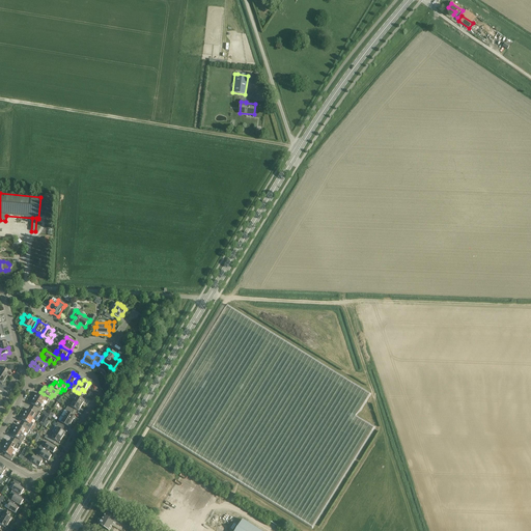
[(74,401),(82,407),(85,401),(81,398),(82,395),(79,393),(77,392),(75,395),(77,396),(74,401)]
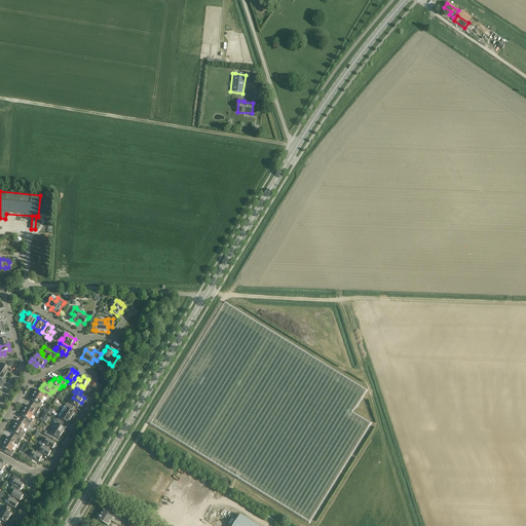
[(33,395),(43,400),(44,398),(46,399),(49,393),(50,393),(43,390),(42,392),(37,389),(36,392),(35,391),(33,395)]
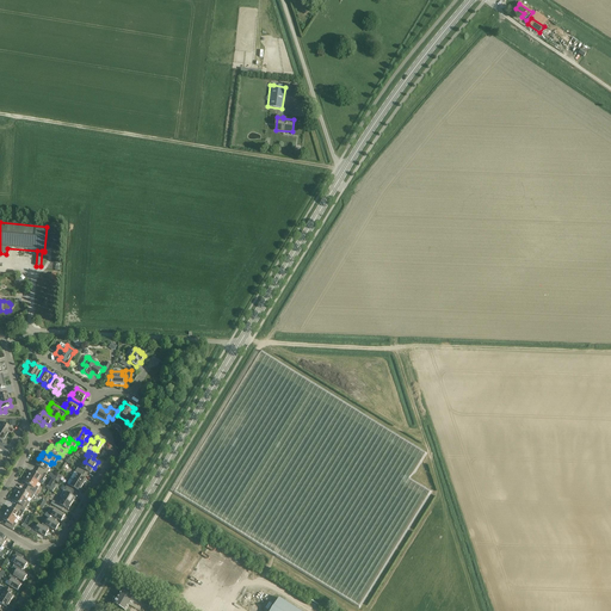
[(39,471),(47,475),(50,470),(48,468),(50,464),(38,458),(37,462),(38,462),(36,464),(42,468),(39,471)]
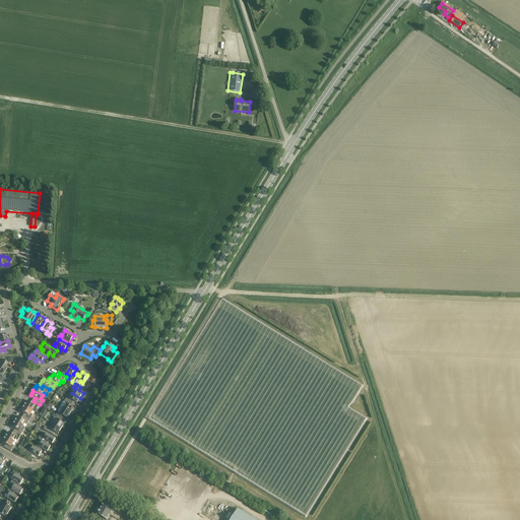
[(77,403),(80,398),(72,393),(70,395),(69,395),(68,395),(65,399),(71,403),(73,400),(77,403)]
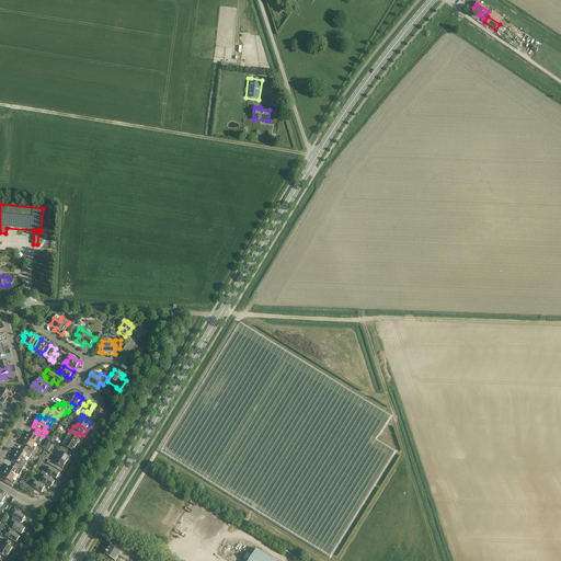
[(75,437),(77,435),(70,431),(69,434),(68,434),(65,439),(66,439),(77,446),(80,441),(75,437)]
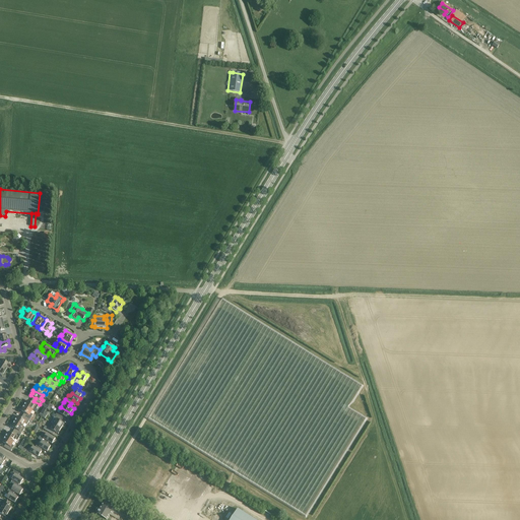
[(37,409),(40,404),(34,401),(33,403),(27,401),(26,403),(25,403),(23,405),(33,411),(35,408),(37,409)]
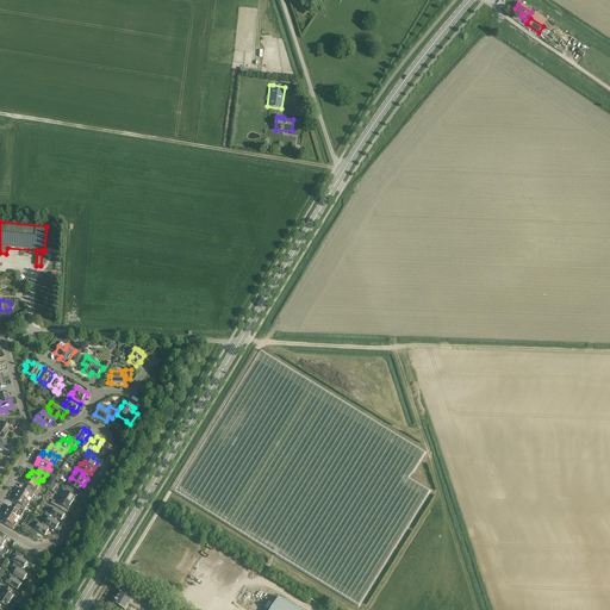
[(37,486),(38,483),(27,475),(26,479),(26,480),(25,483),(31,486),(29,489),(36,493),(38,495),(41,491),(38,490),(39,487),(37,486)]
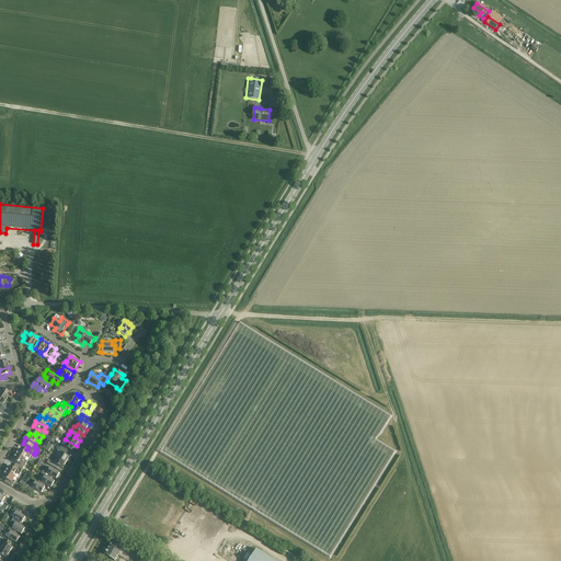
[(72,451),(77,446),(66,439),(65,439),(61,444),(63,445),(60,448),(67,451),(68,448),(72,451)]
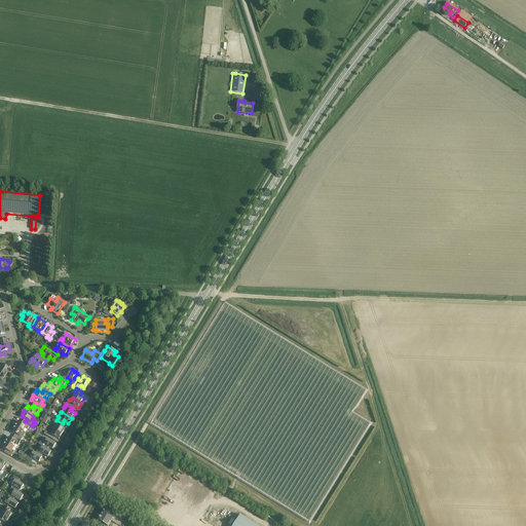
[(53,429),(62,434),(65,428),(61,426),(63,423),(57,420),(54,419),(52,421),(54,423),(51,427),(53,429)]
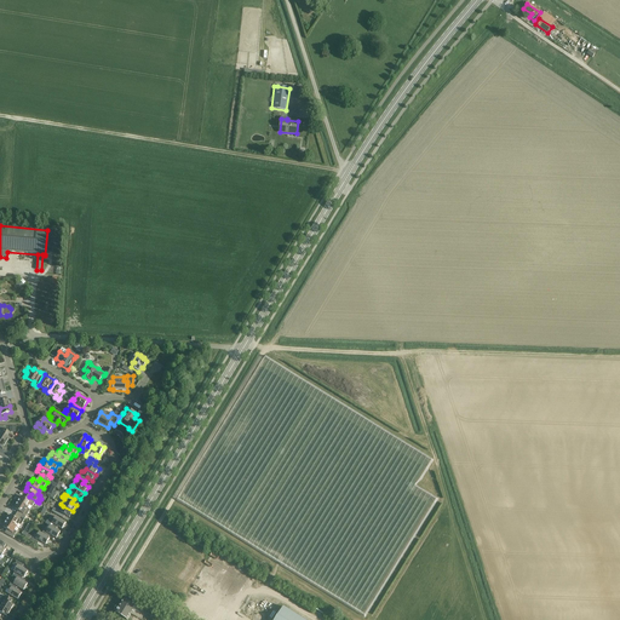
[(17,503),(28,509),(30,505),(33,507),(36,501),(29,497),(27,500),(22,497),(19,499),(17,503)]
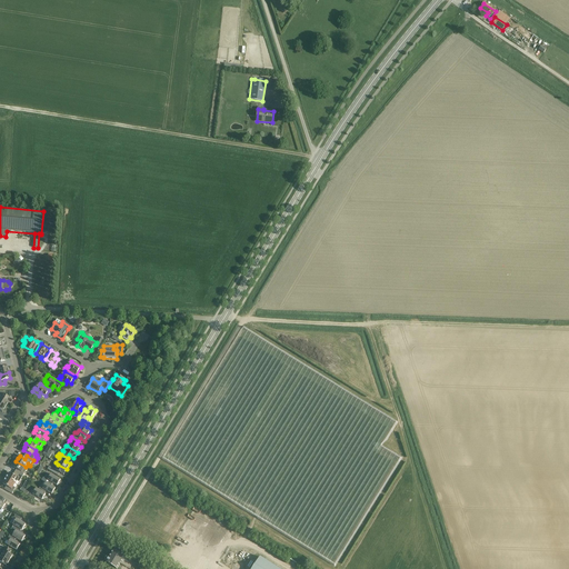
[(18,470),(17,473),(25,478),(26,477),(23,476),(28,468),(26,467),(16,461),(13,463),(15,465),(13,467),(18,470)]
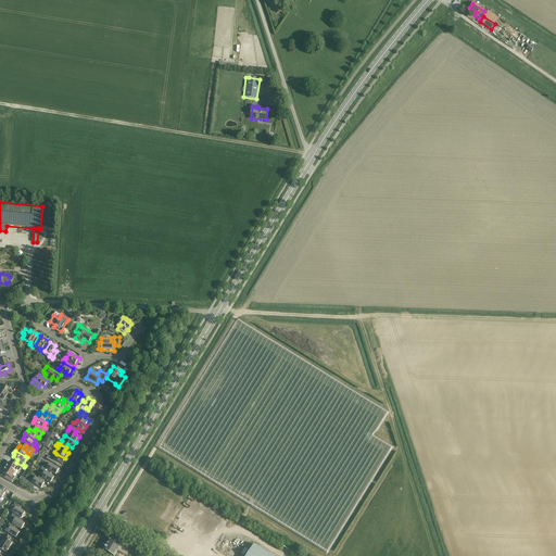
[(47,459),(51,462),(55,465),(58,462),(62,464),(65,458),(57,454),(53,459),(49,456),(47,459)]
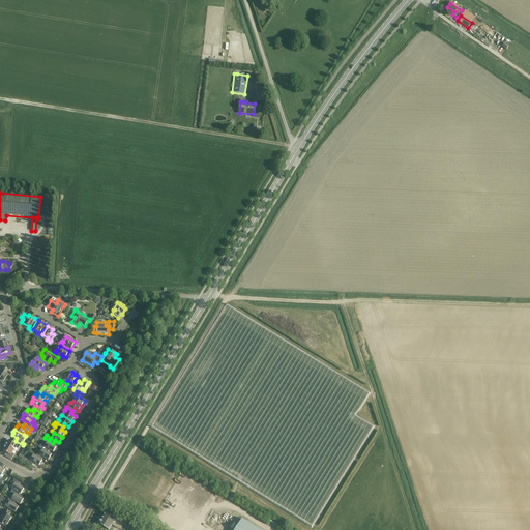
[(5,445),(15,451),(17,448),(18,449),(21,445),(23,447),(23,445),(16,441),(13,443),(9,440),(7,443),(6,442),(5,445)]
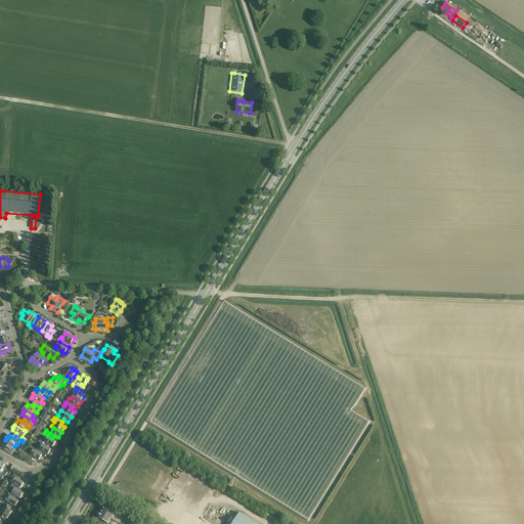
[(56,442),(51,439),(47,437),(46,439),(44,438),(42,441),(40,440),(38,442),(42,445),(42,444),(46,447),(47,444),(52,447),(56,442)]
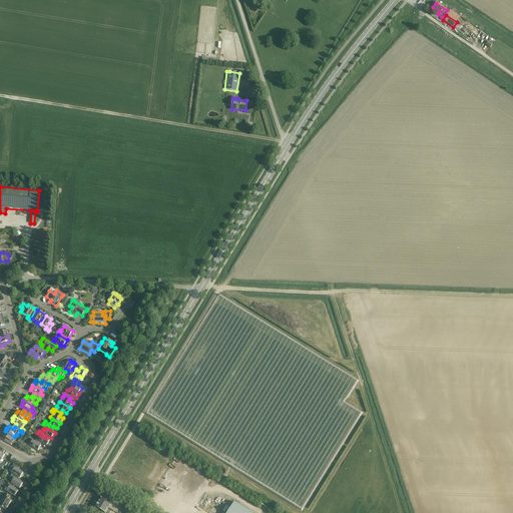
[(4,441),(11,446),(14,441),(12,439),(14,437),(5,431),(3,434),(4,434),(2,437),(7,439),(6,442),(4,441)]
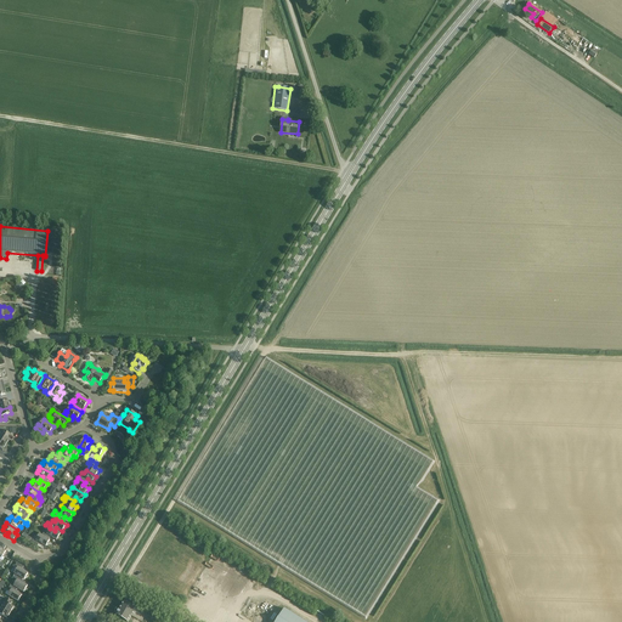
[(61,535),(55,531),(50,527),(50,529),(49,532),(47,531),(46,531),(45,531),(43,536),(49,539),(51,537),(57,541),(61,535)]
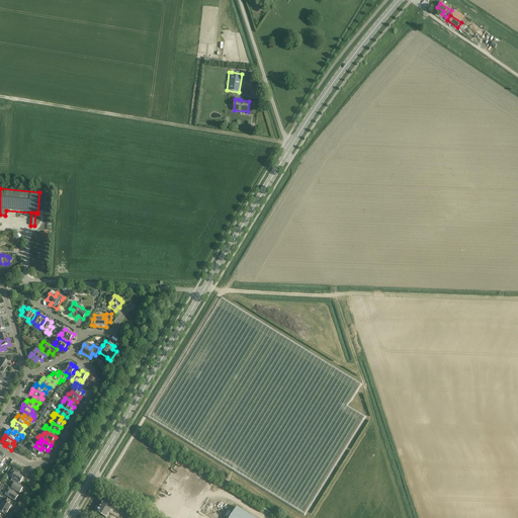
[(41,450),(40,449),(35,446),(33,445),(30,450),(27,448),(26,451),(31,454),(33,452),(38,455),(41,450)]
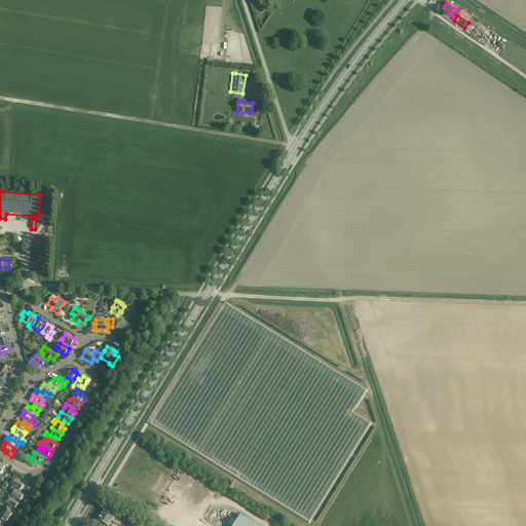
[(21,480),(14,476),(12,479),(15,480),(12,485),(12,486),(20,490),(21,490),(24,485),(19,482),(21,480)]
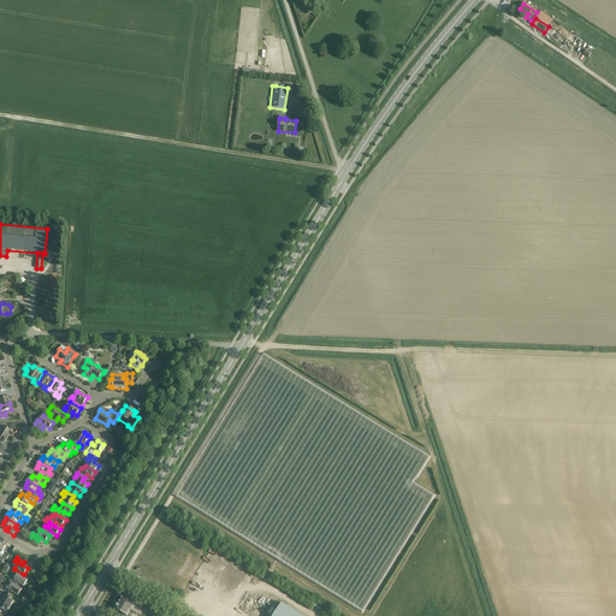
[(22,576),(23,574),(15,569),(13,573),(17,575),(13,580),(13,581),(18,584),(24,587),(28,580),(22,576)]
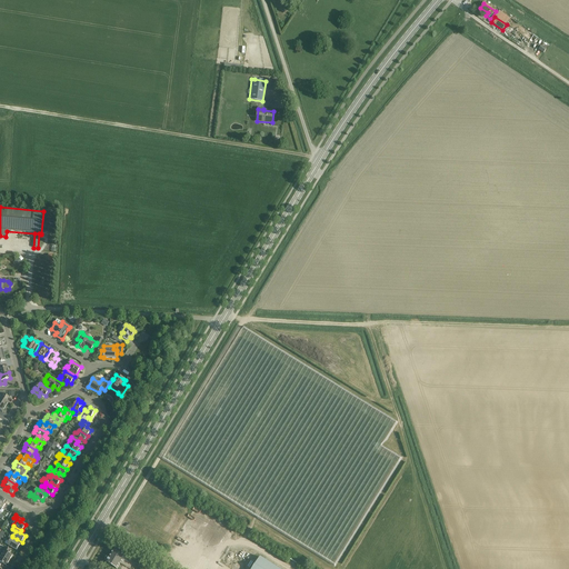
[(12,537),(12,536),(10,535),(7,540),(9,542),(8,545),(17,550),(20,545),(15,541),(17,539),(12,537)]
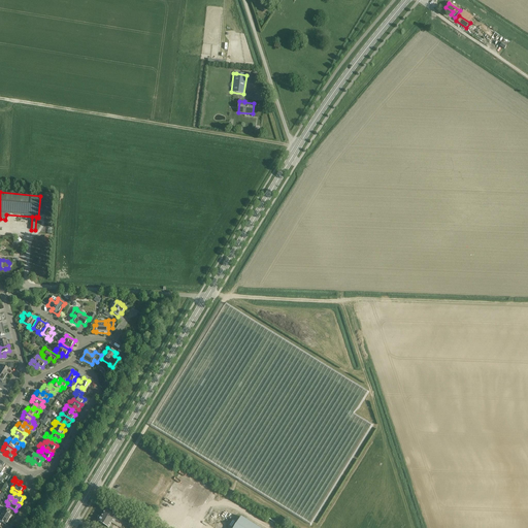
[(1,516),(9,521),(12,516),(7,513),(9,510),(3,507),(0,512),(2,514),(1,516)]
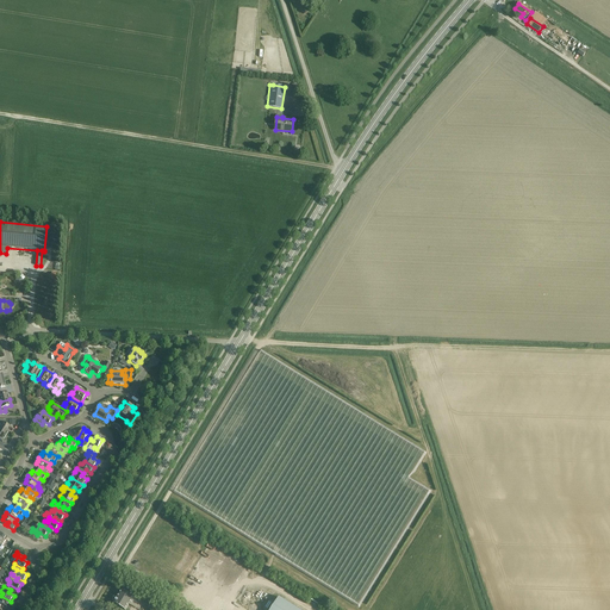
[(114,603),(124,609),(125,609),(134,596),(123,590),(119,596),(118,595),(117,597),(114,597),(113,599),(113,602),(114,603)]
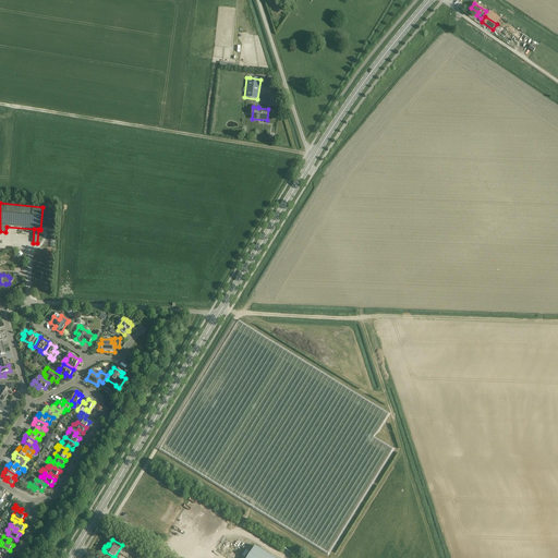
[(7,556),(10,550),(1,545),(0,545),(0,555),(1,553),(7,556)]
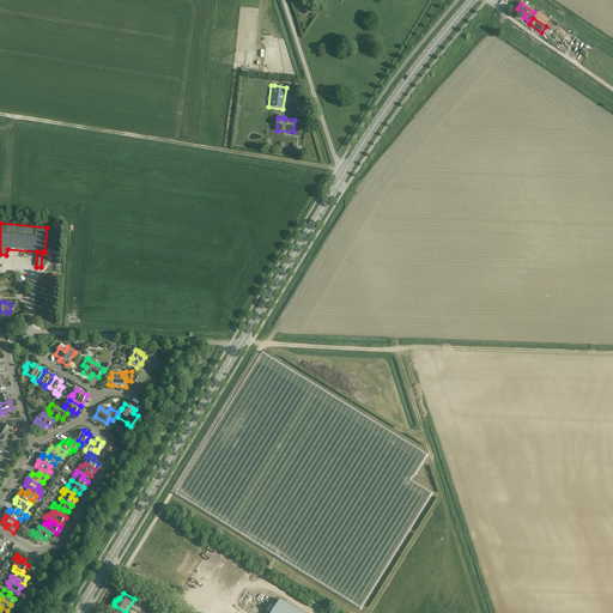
[(298,612),(280,601),(272,612),(298,612)]
